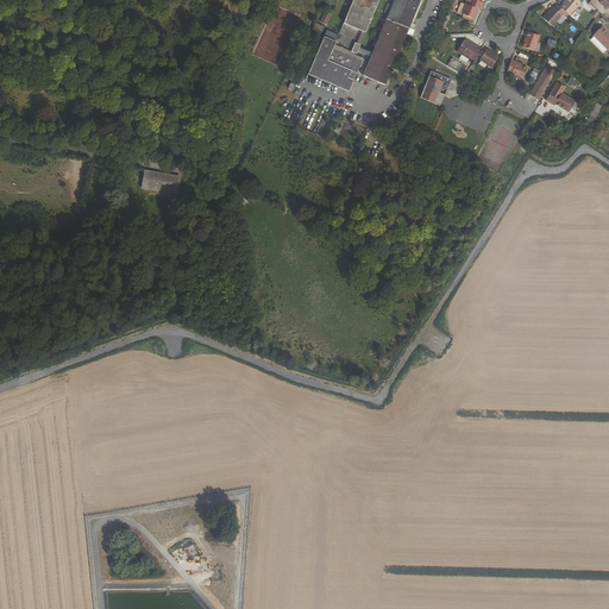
[(326,30),(322,39),(353,51),(357,52),(358,50),(360,51),(362,48),(359,46),(378,0),(352,0),(338,35),(326,30)]
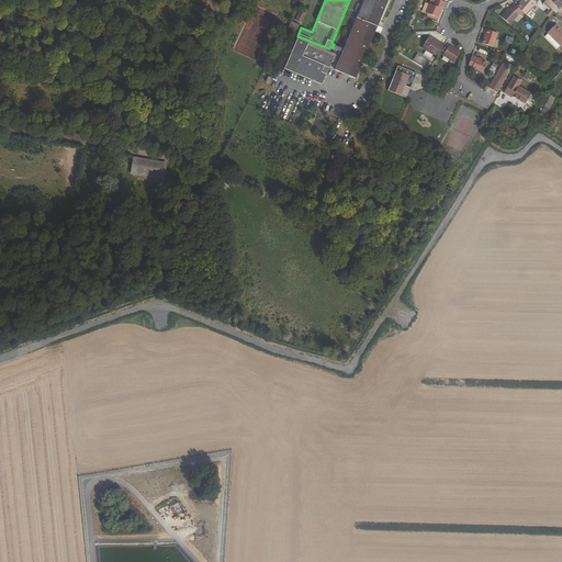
[(345,43),(343,48),(334,44),(333,47),(341,51),(334,69),(353,77),(386,0),(362,0),(361,6),(357,3),(353,12),(358,13),(351,26),(348,25),(344,33),(348,35),(347,38),(345,43)]
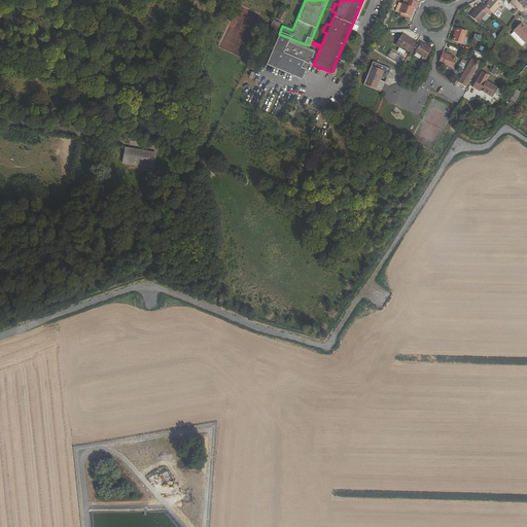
[(414,7),(415,7),(418,1),(417,1),(414,0),(407,0),(406,3),(402,2),(399,10),(411,15),(411,13),(413,6),(414,7)]
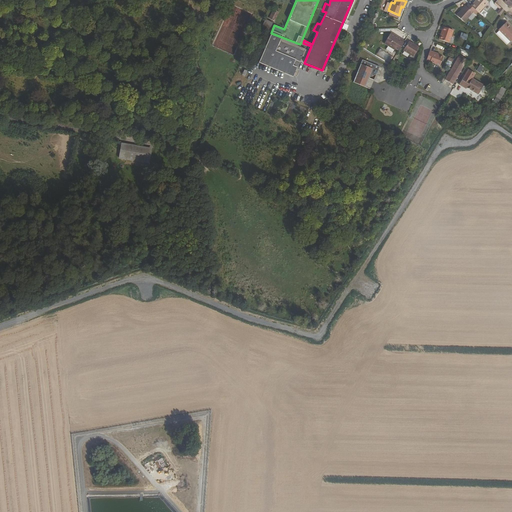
[(478,0),(475,4),(474,3),(471,7),(475,11),(479,14),(488,3),(484,0),(478,0)]
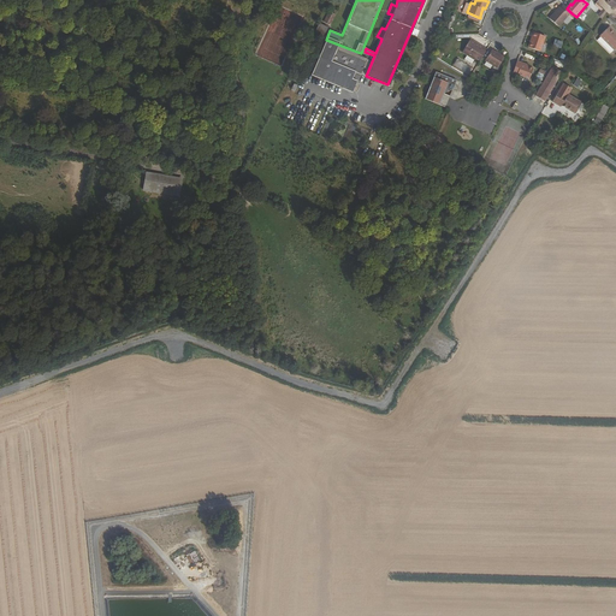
[(560,27),(572,13),(567,9),(563,5),(561,9),(556,13),(555,12),(550,18),(560,27)]
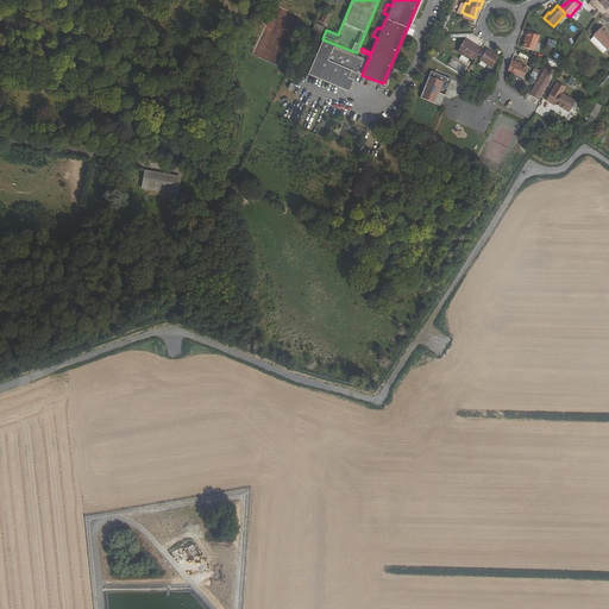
[(312,32),(318,35),(322,25),(316,23),(312,32)]
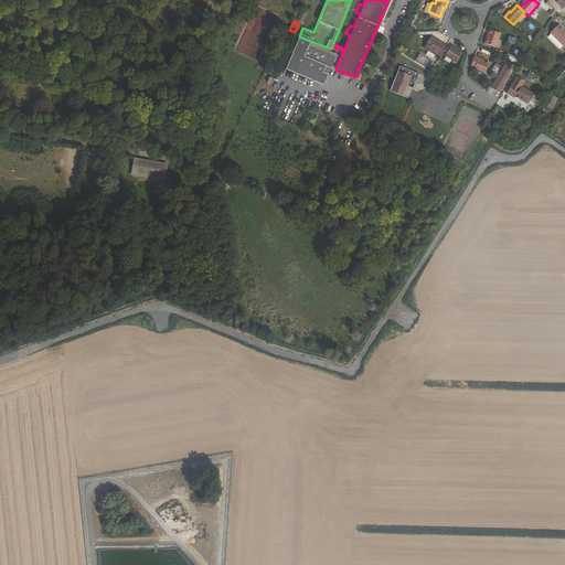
[(564,28),(560,24),(552,33),(550,36),(562,49),(564,44),(564,28)]
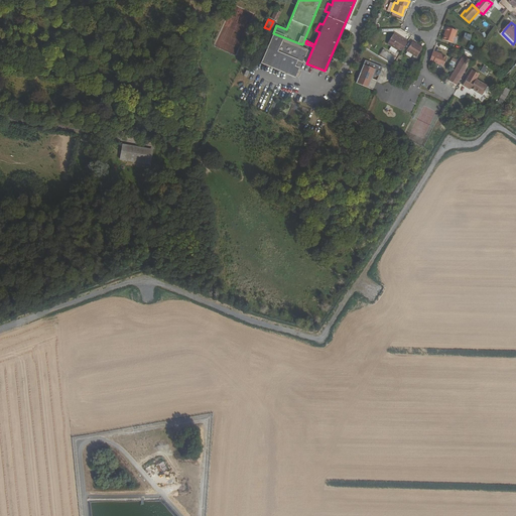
[(452,42),(457,30),(446,26),(445,31),(446,31),(443,39),(452,42)]
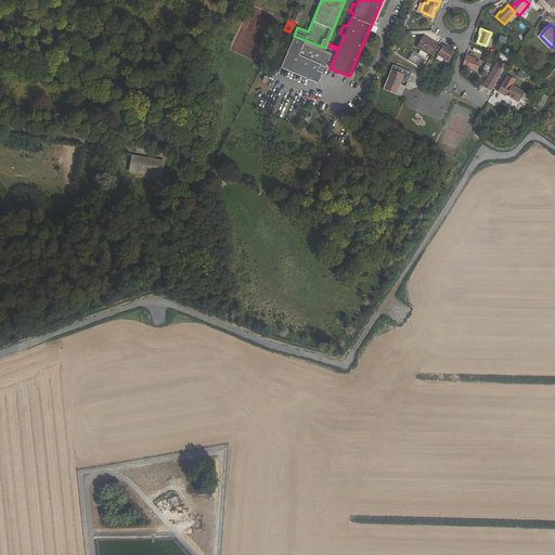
[(423,34),(415,44),(420,48),(426,52),(429,54),(437,42),(423,34)]
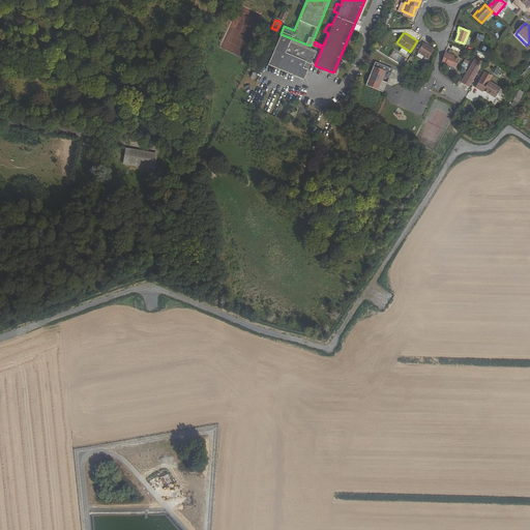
[(305,61),(310,63),(313,57),(314,53),(315,51),(316,50),(307,46),(307,45),(281,34),(268,64),(303,79),(307,68),(303,67),(305,61)]
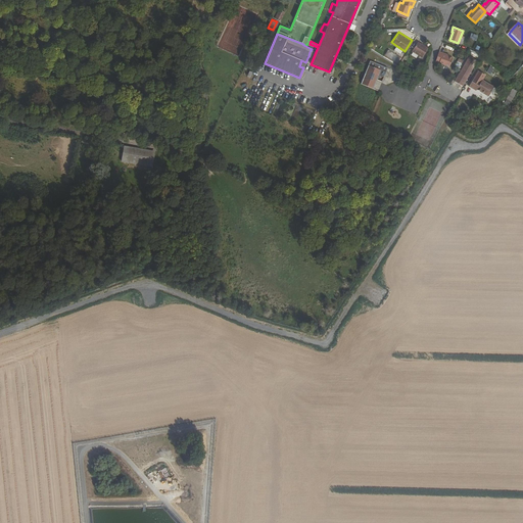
[(427,47),(417,40),(411,49),(421,55),(427,47)]
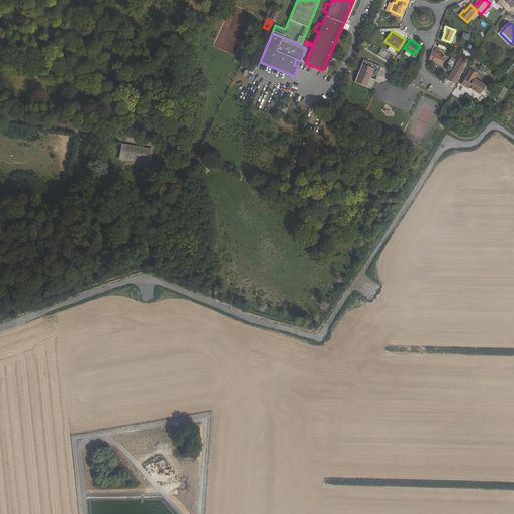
[(389,61),(392,56),(379,48),(376,54),(389,61)]
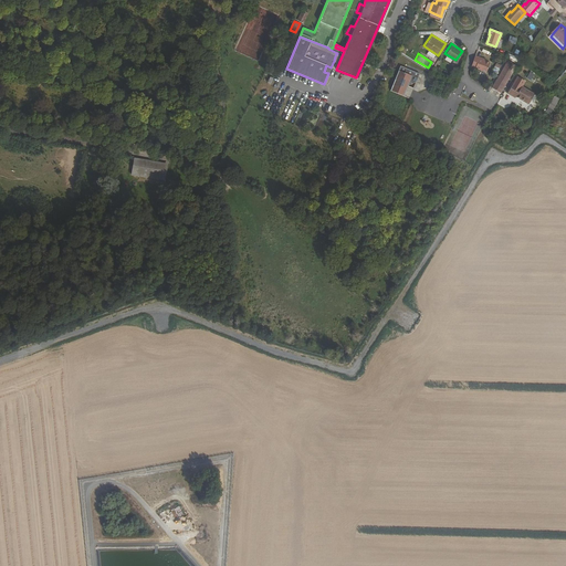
[(485,72),(489,62),(484,60),(478,58),(478,56),(474,54),(471,66),(485,72)]
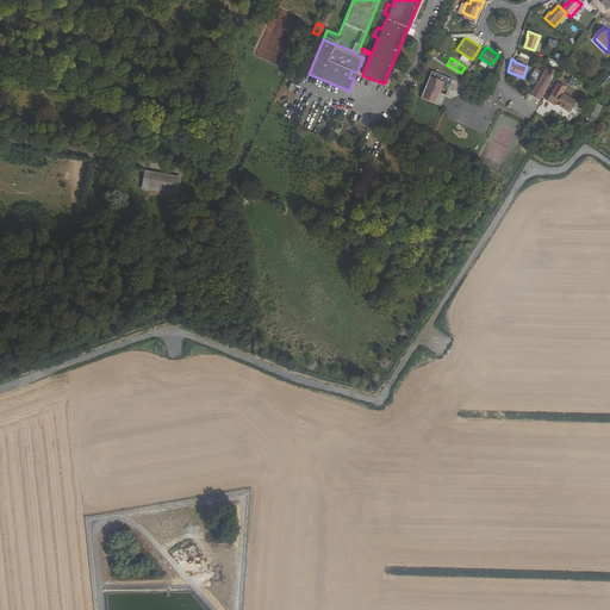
[(529,94),(539,100),(558,72),(548,66),(529,94)]
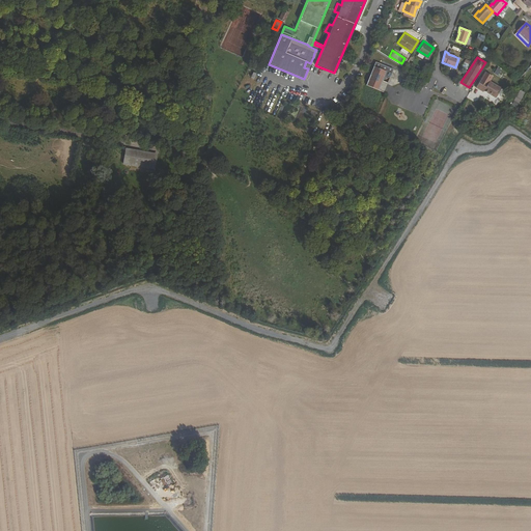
[(467,68),(470,61),(466,59),(462,65),(467,68)]
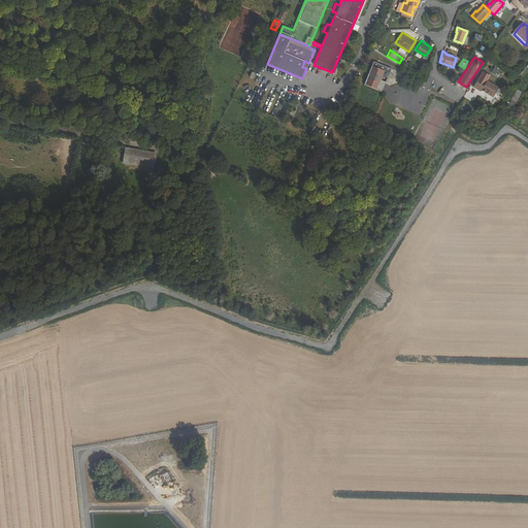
[(387,75),(390,68),(372,60),(362,83),(374,88),(380,78),(387,75)]
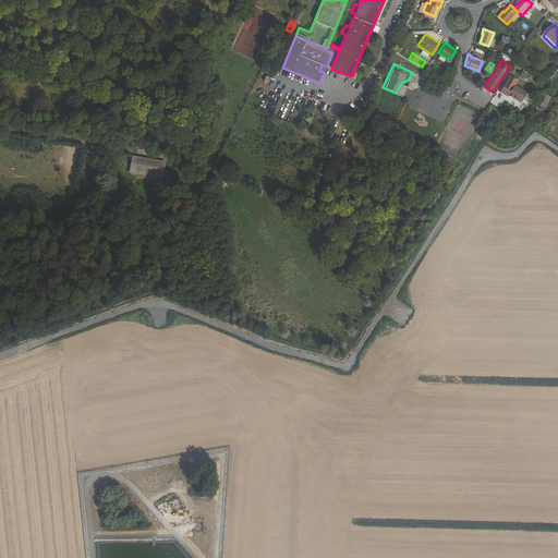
[(513,87),(506,83),(500,93),(507,97),(508,96),(520,104),(525,94),(513,86),(513,87)]
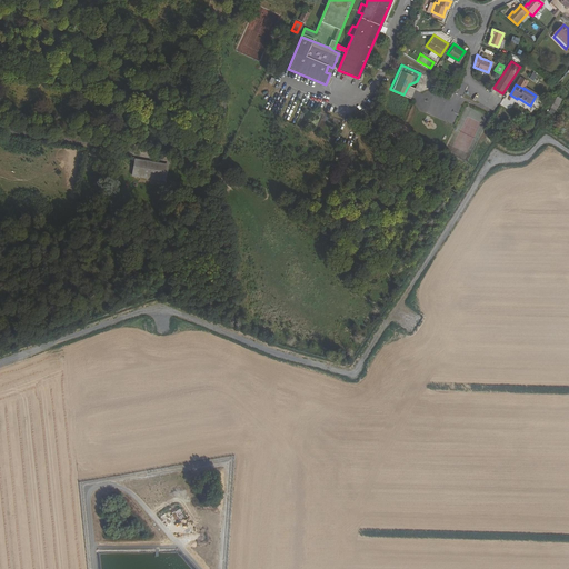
[(557,96),(548,113),(553,116),(562,99),(557,96)]
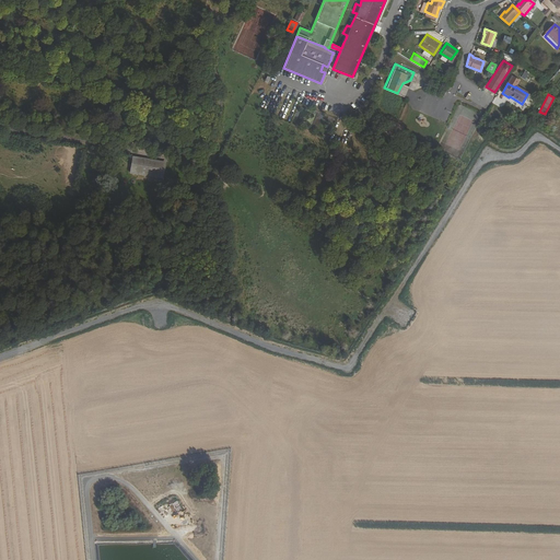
[(129,175),(163,178),(165,161),(131,158),(129,175)]
